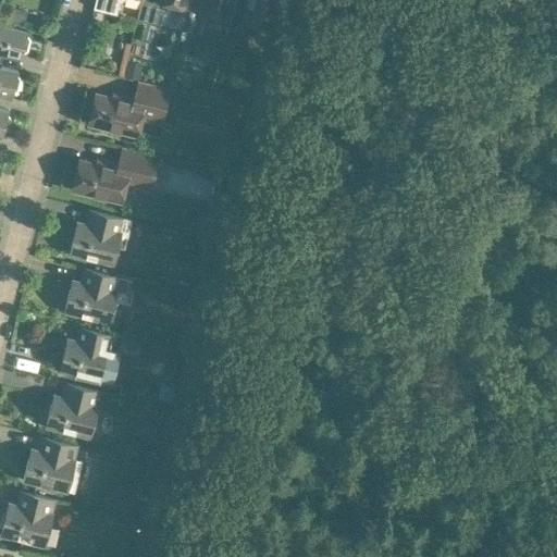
[(95,0),(94,9),(116,14),(120,2),(123,0),(95,0)]
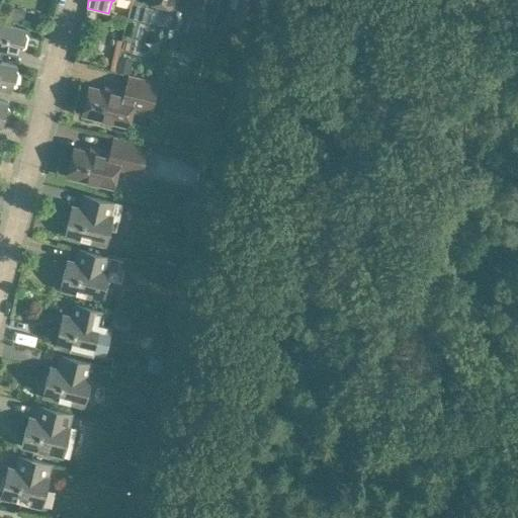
[(158,3),(173,7),(174,0),(132,0),(127,17),(149,23),(152,12),(157,9),(158,3)]
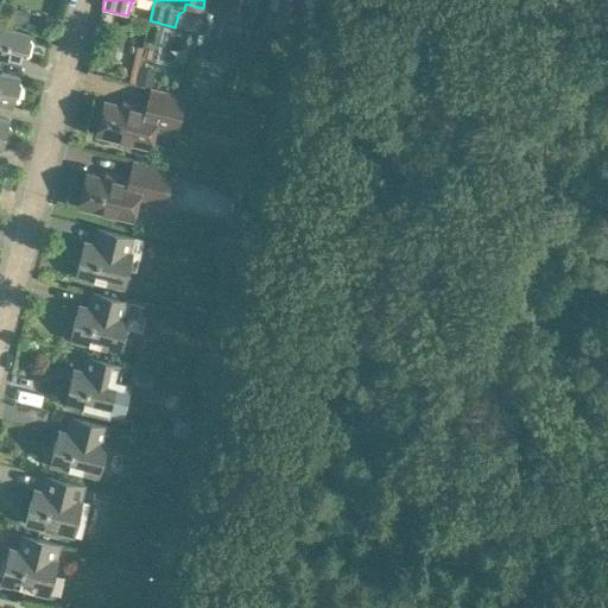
[(249,20),(253,8),(254,0),(220,0),(221,0),(220,0),(204,0),(203,8),(197,32),(222,38),(226,26),(232,23),(233,16),(249,20)]
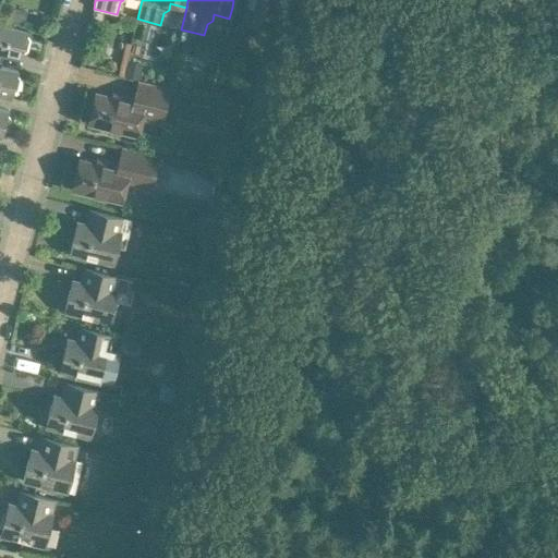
[(257,25),(274,29),(280,0),(247,0),(245,11),(232,8),(229,19),(225,40),(247,46),(250,35),(255,32),(257,25)]
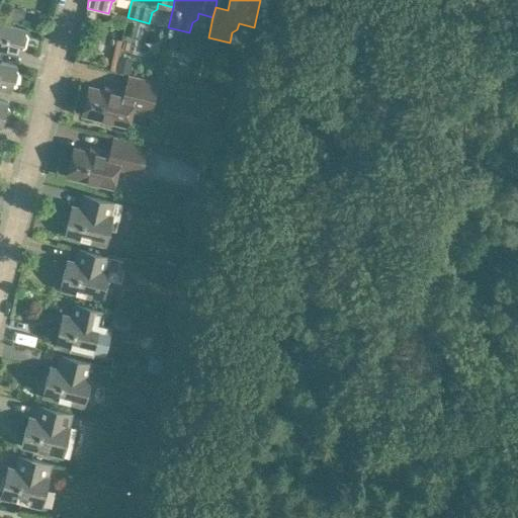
[(9,8),(5,23),(21,27),(25,11),(9,8)]
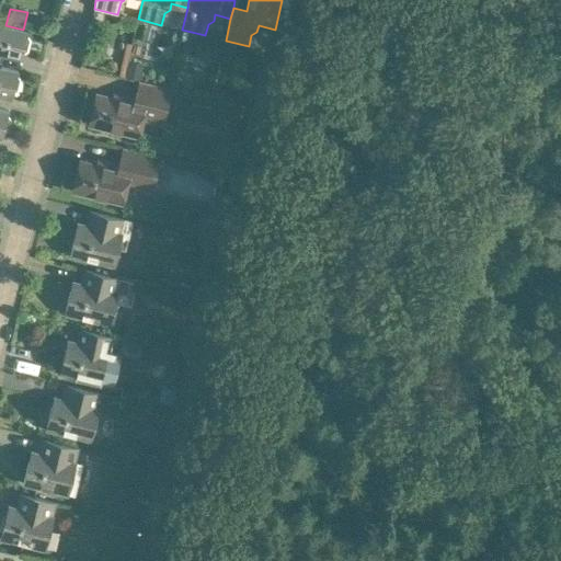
[(0,52),(22,58),(23,53),(26,50),(30,41),(26,36),(27,31),(0,24),(0,52)]
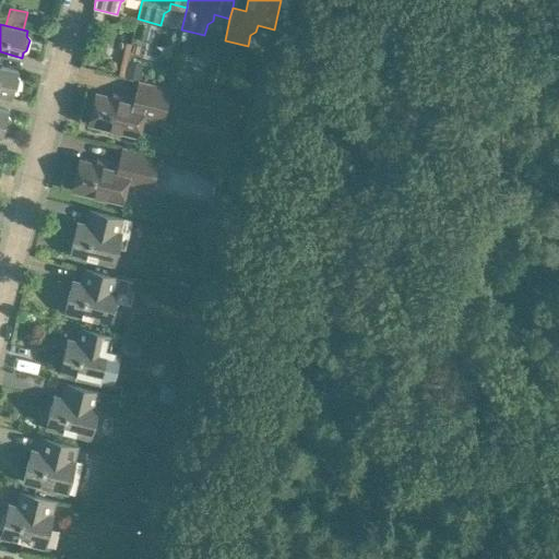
[(130,61),(126,78),(140,82),(144,64),(130,61)]
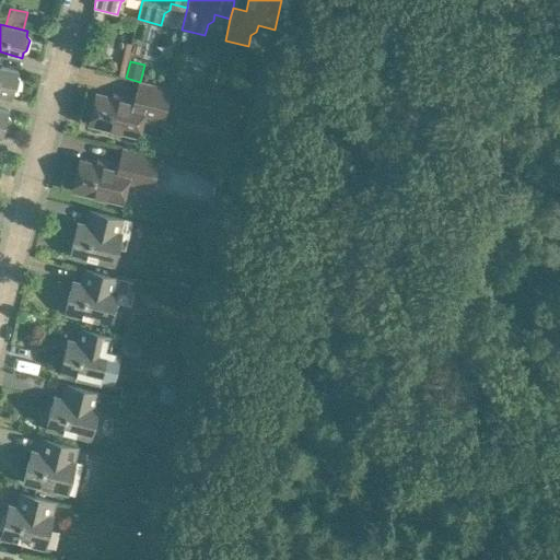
[(19,71),(0,66),(0,93),(12,97),(13,93),(18,90),(20,80),(18,76),(19,71)]
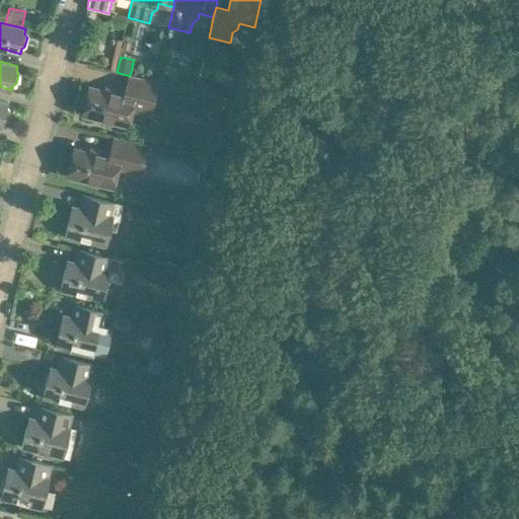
[(150,118),(152,108),(158,84),(128,77),(125,91),(119,89),(118,94),(89,87),(82,115),(129,127),(132,113),(150,118)]
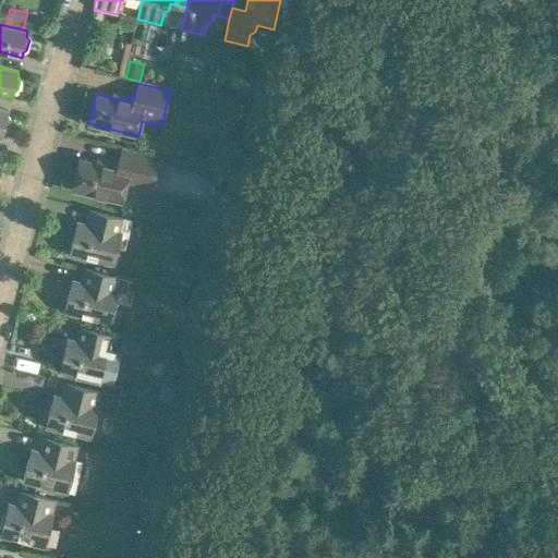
[(0,135),(2,136),(3,132),(8,130),(10,119),(8,114),(9,110),(0,108),(0,135)]
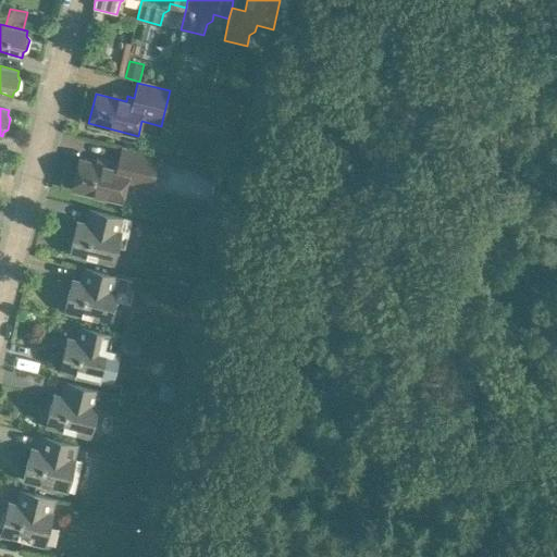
[(125,187),(151,194),(153,184),(160,158),(121,148),(118,163),(111,162),(110,166),(79,159),(72,189),(122,201),(125,187)]
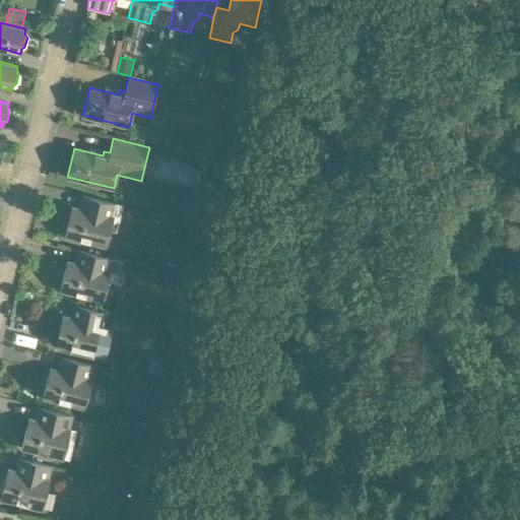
[(65,236),(106,246),(110,231),(116,233),(123,205),(83,196),(80,208),(74,207),(72,206),(71,209),(70,213),(65,236)]
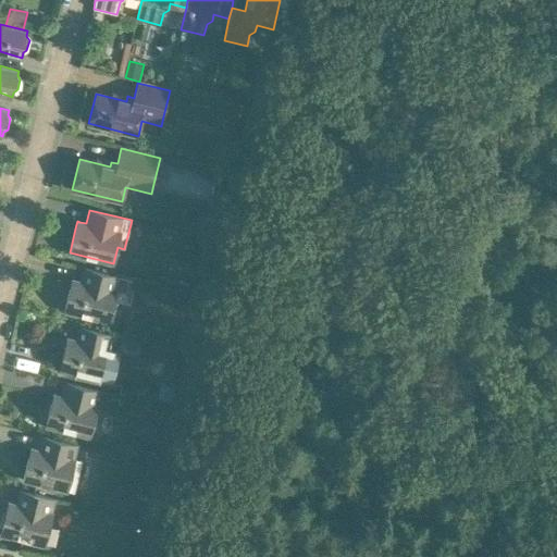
[(217,226),(217,229),(217,231),(217,232),(218,234),(219,235),(220,236),(221,237),(223,238),(224,238),(226,238),(227,238),(230,238),(231,237),(233,236),(234,234),(235,233),(235,232),(235,230),(235,227),(235,226),(234,224),(233,223),(232,222),(231,221),(229,220),(227,220),(225,220),(224,220),(222,220),(221,221),(219,222),(218,223),(217,225),(217,226)]
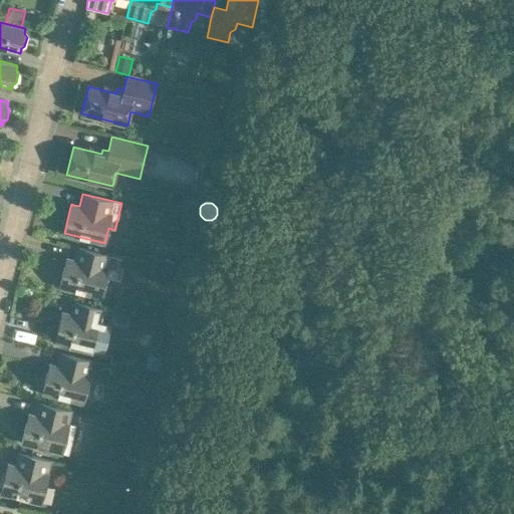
[(66,260),(65,264),(59,287),(113,300),(123,258),(77,247),(74,260),(69,258),(66,258),(66,260)]
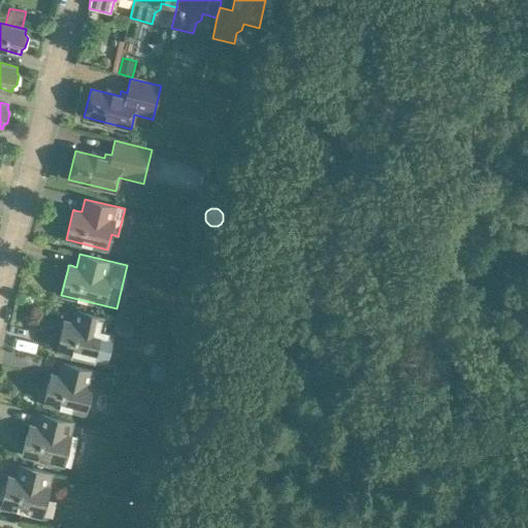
[(188,279),(185,293),(205,298),(208,285),(188,279)]
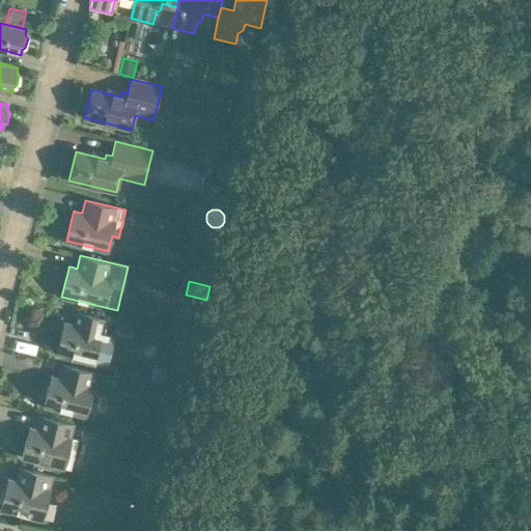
[(164,318),(167,305),(126,294),(122,307),(164,318)]
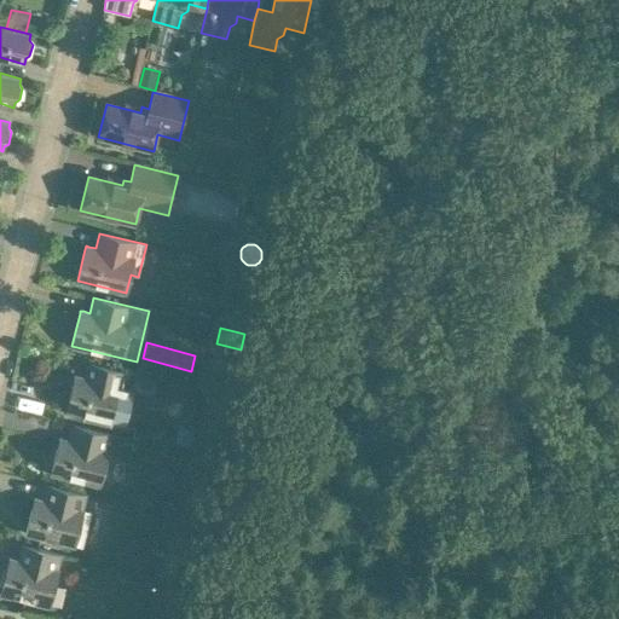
[(122,387),(126,371),(88,363),(85,379),(77,376),(75,376),(74,379),(73,383),(67,411),(84,415),(84,418),(82,418),(82,420),(111,427),(113,426),(110,424),(111,422),(125,426),(134,389),(122,387)]
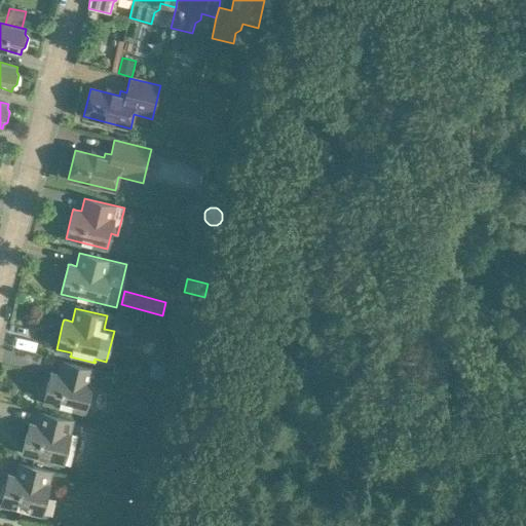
[(43,402),(84,412),(92,382),(90,382),(95,369),(62,362),(59,374),(53,373),(50,372),(50,375),(49,379),(43,402)]
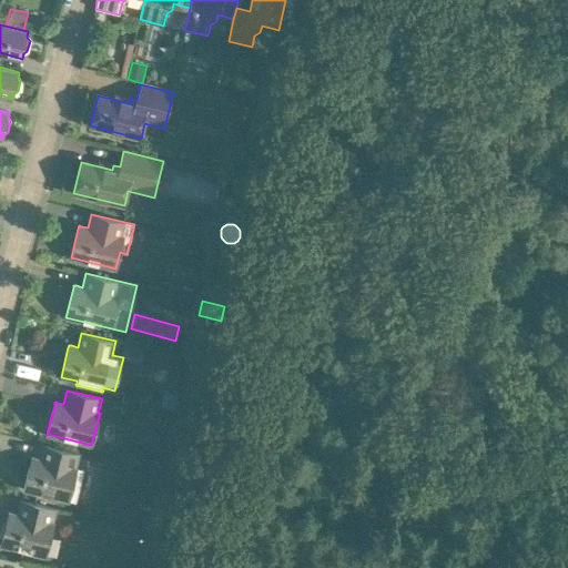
[(192,415),(196,397),(179,393),(174,411),(192,415)]
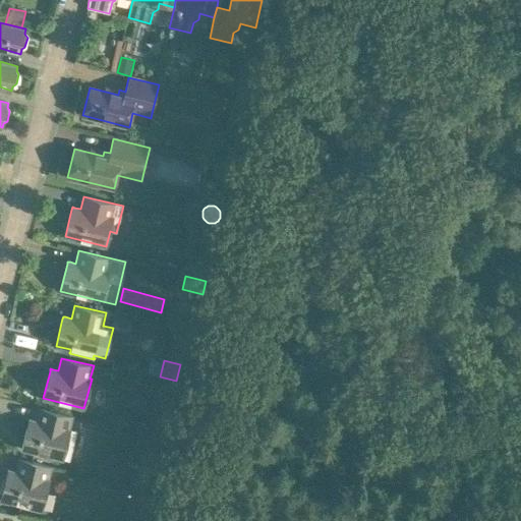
[(27,425),(21,449),(63,459),(69,461),(76,430),(70,429),(69,428),(72,416),(41,408),(38,421),(32,420),(29,419),(29,421),(27,425)]
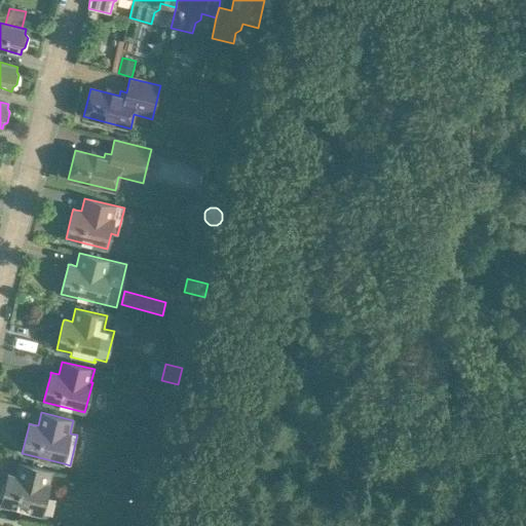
[(7,477),(6,481),(0,504),(42,515),(49,484),(48,484),(51,471),(20,463),(16,477),(8,475),(7,477)]
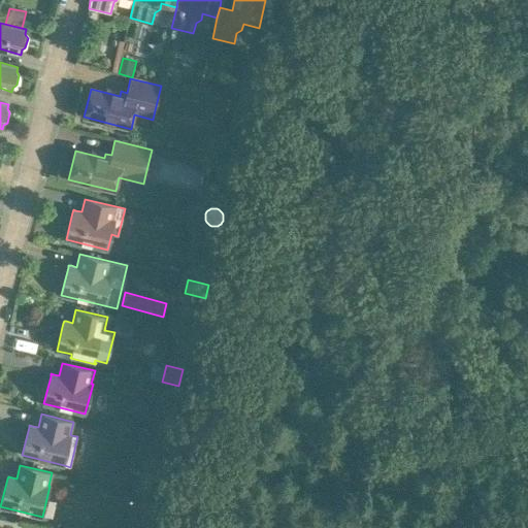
[(144,499),(142,507),(153,509),(154,501),(144,499)]
